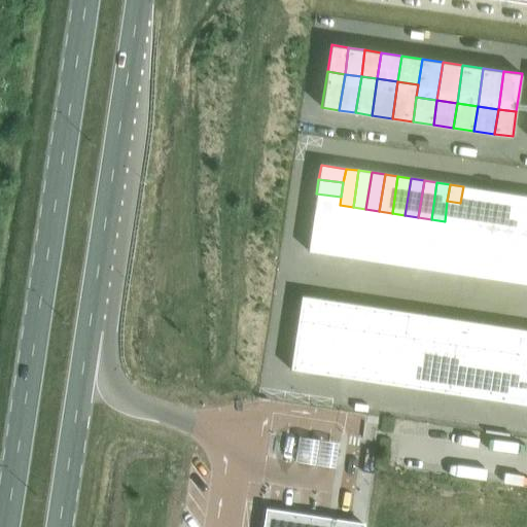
[(470,225),(476,188),(463,186),(460,203),(457,223),(470,225)]
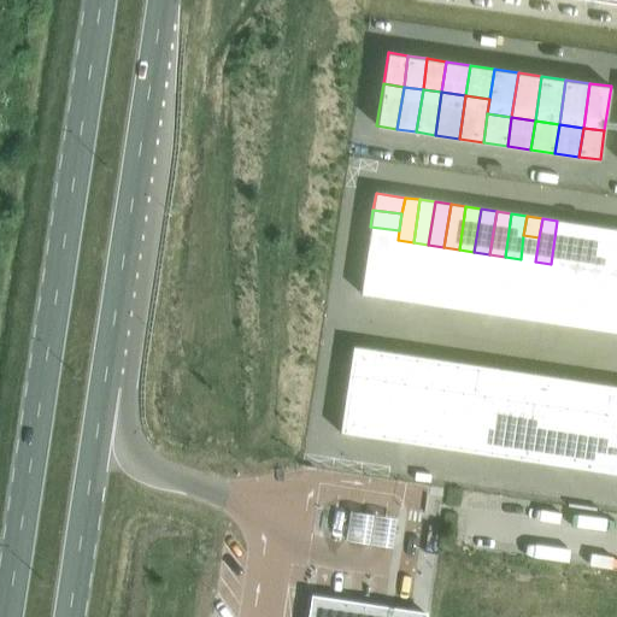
[(551,264),(565,265),(573,223),(557,221),(551,264)]
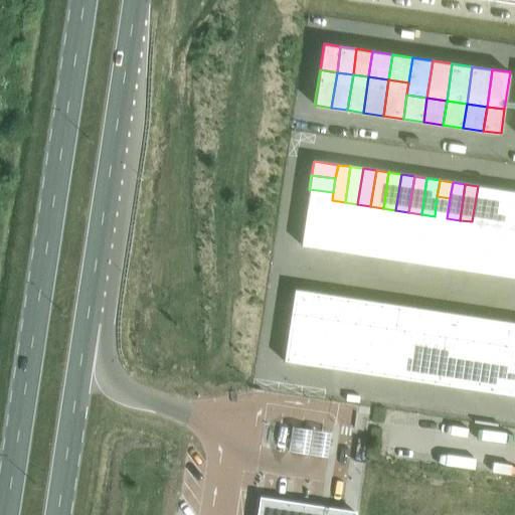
[(472,221),(488,224),(494,188),(478,186),(472,221)]
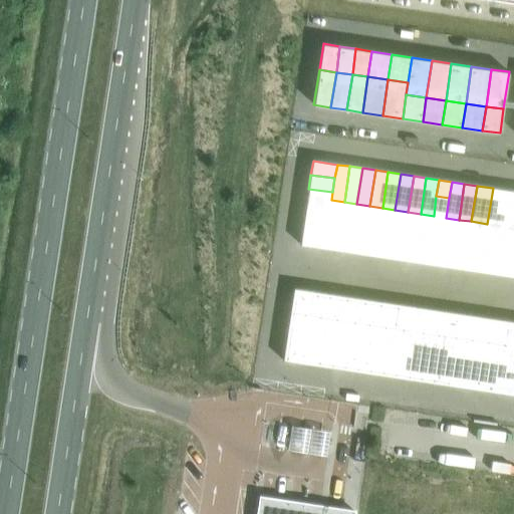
[(503,226),(509,190),(493,188),(487,224),(503,226)]
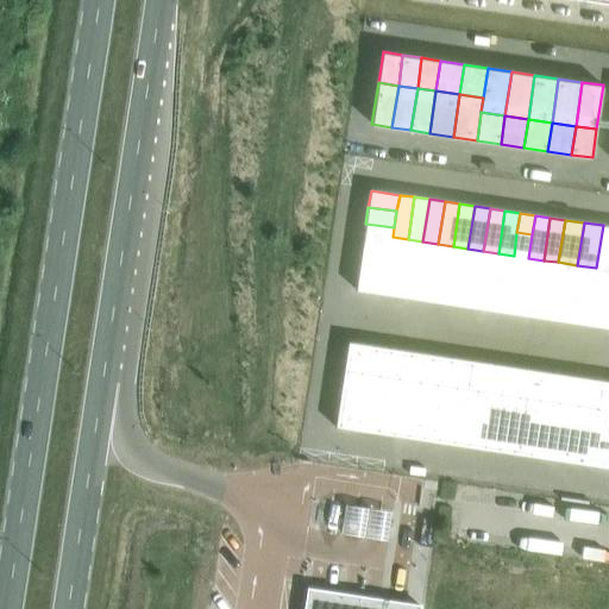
[(394,227),(365,224),(363,240),(391,244),(393,237),(394,227)]
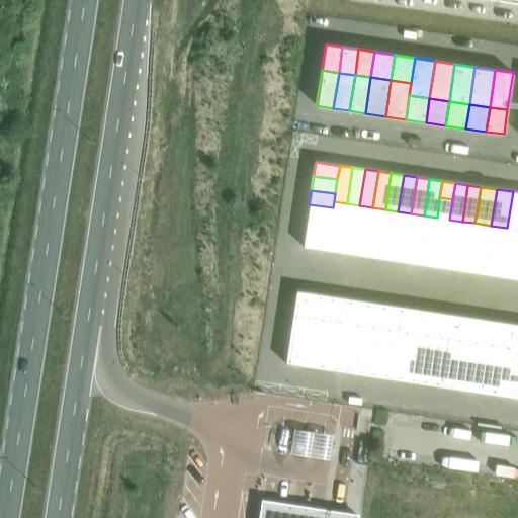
[(517,229),(517,192),(513,191),(507,228),(517,229)]
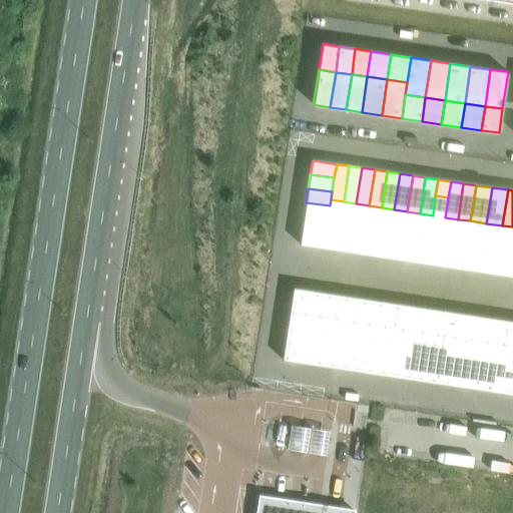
[(438,265),(445,217),(448,197),(435,195),(433,215),(425,264),(438,265)]
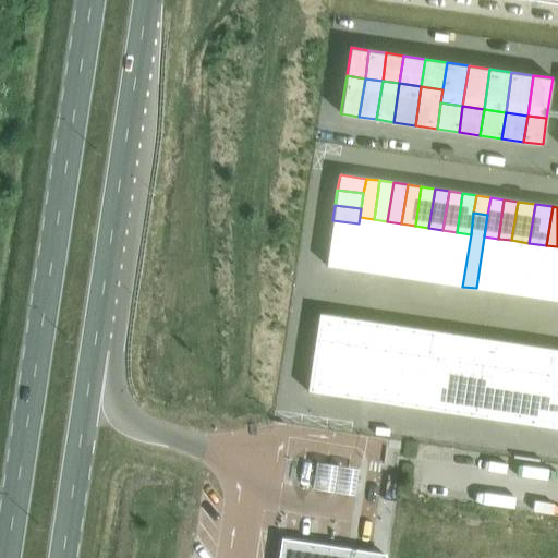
[(356,239),(354,254),(352,269),(366,271),(374,219),(360,217),(359,223),(356,239)]
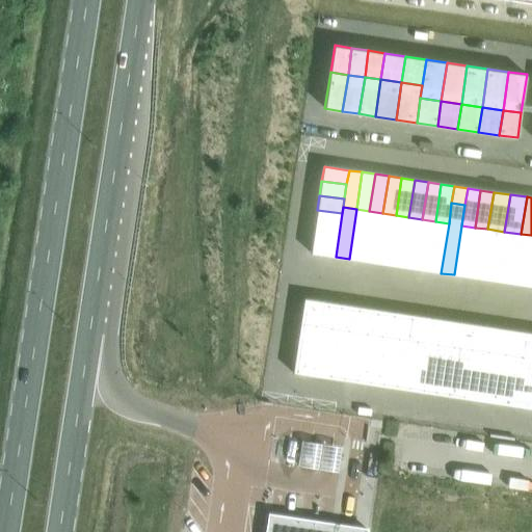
[(362,261),(369,211),(356,209),(349,259),(362,261)]
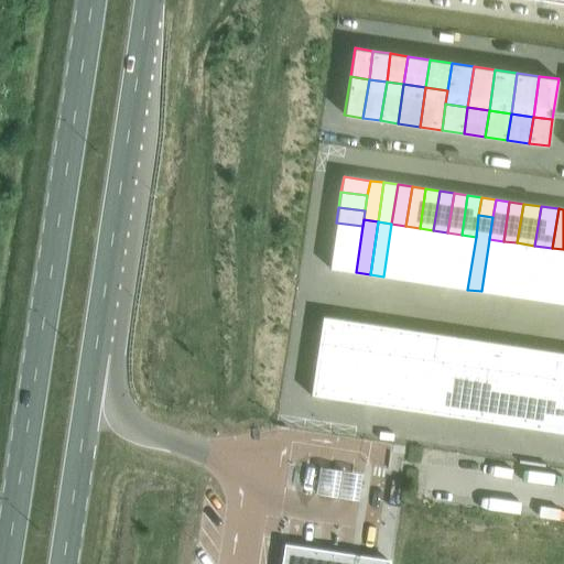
[(336,223),(334,238),(360,241),(362,226),(336,223)]
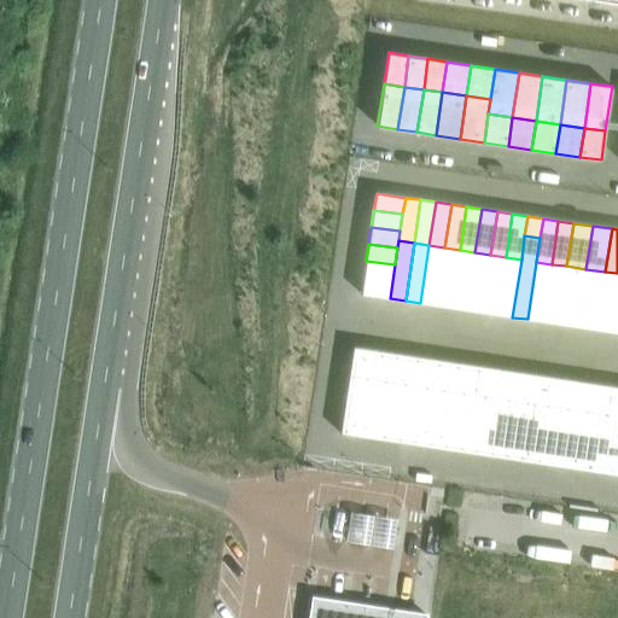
[(429,245),(420,303),(436,305),(444,248),(429,245)]
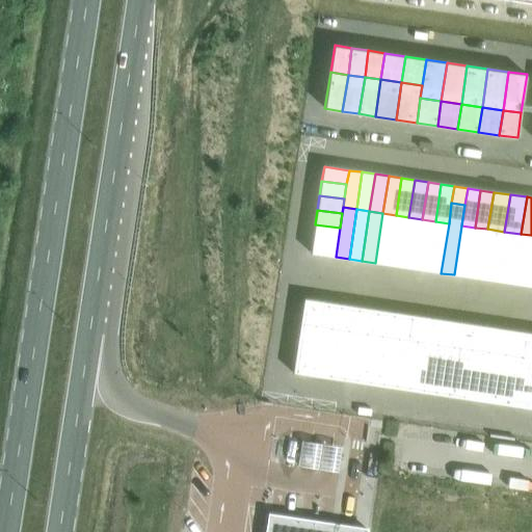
[(382,213),(375,263),(389,265),(396,215),(382,213)]
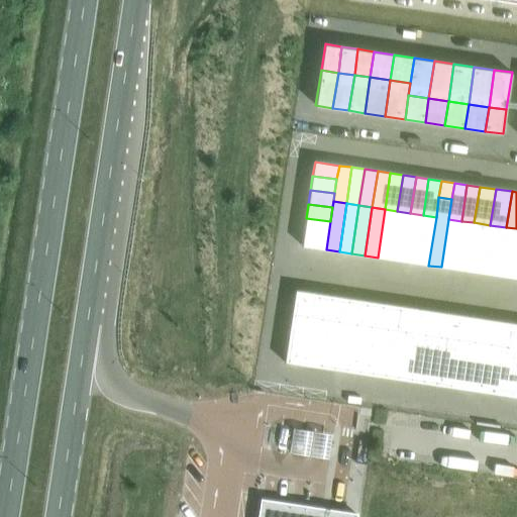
[(385,209),(378,257),(390,260),(397,211),(385,209)]
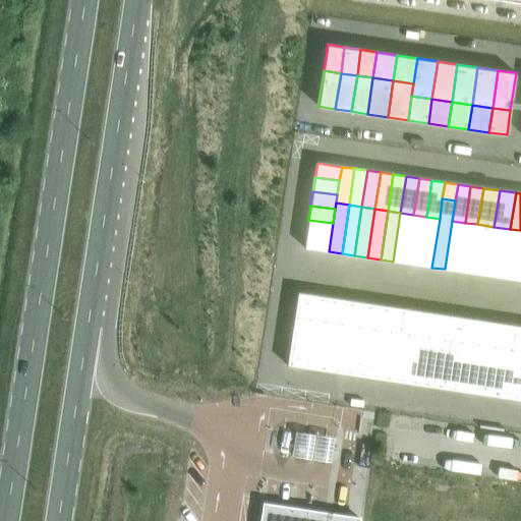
[(400,213),(393,262),(406,264),(413,215),(400,213)]
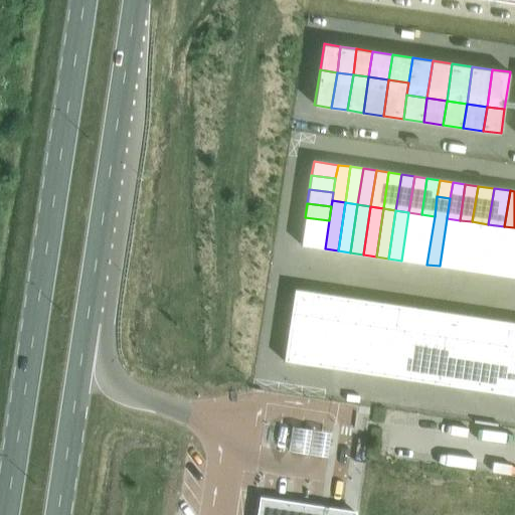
[(408,212),(401,261),(414,263),(421,214),(408,212)]
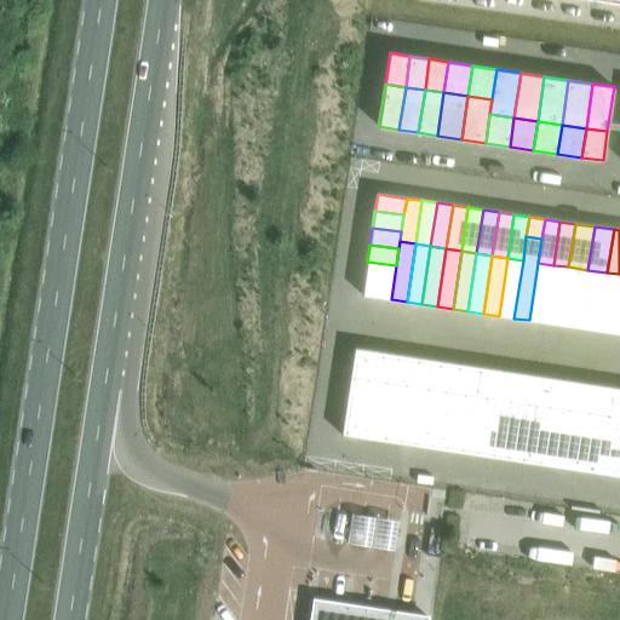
[(507,258),(499,316),(514,319),(523,260),(507,258)]
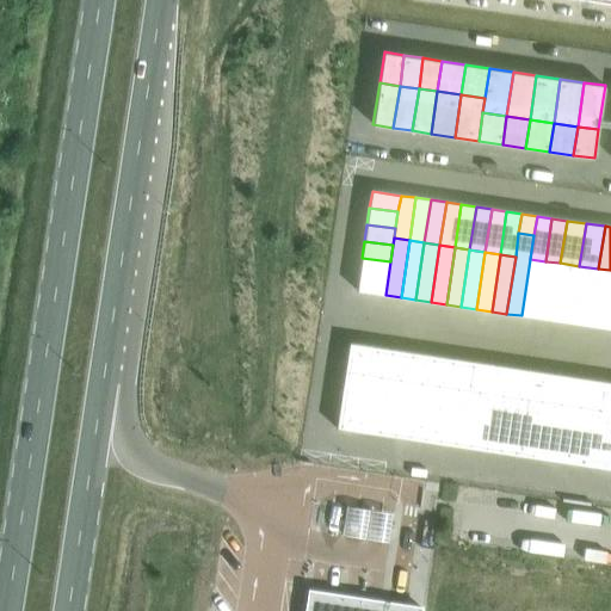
[(362,258),(359,275),(388,278),(390,261),(362,258)]
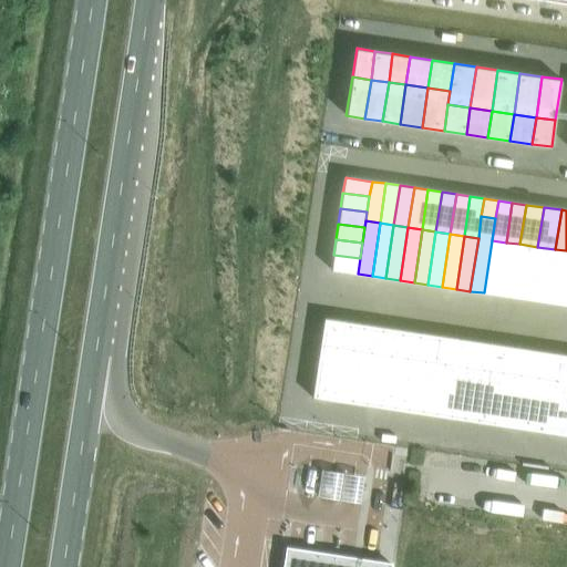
[(492,240),(484,292),(498,295),(506,243),(492,240)]
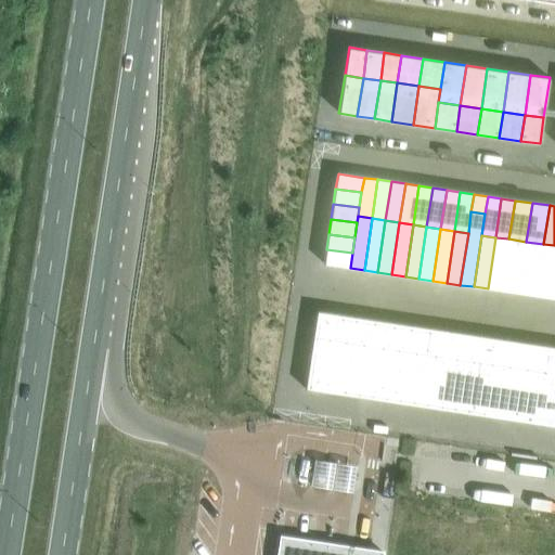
[(495,237),(488,288),(501,291),(508,239),(495,237)]
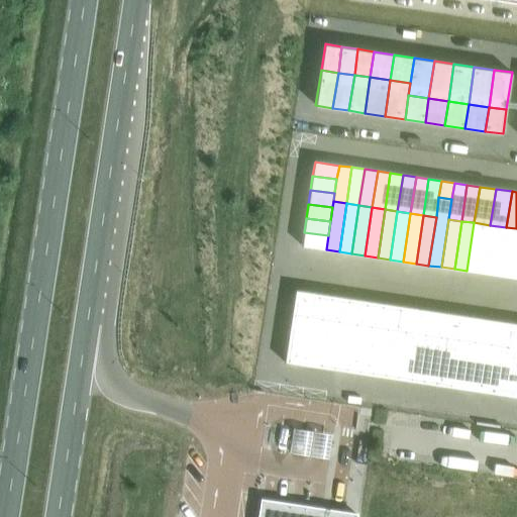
[(467,271),(483,274),(490,225),(474,222),(467,271)]
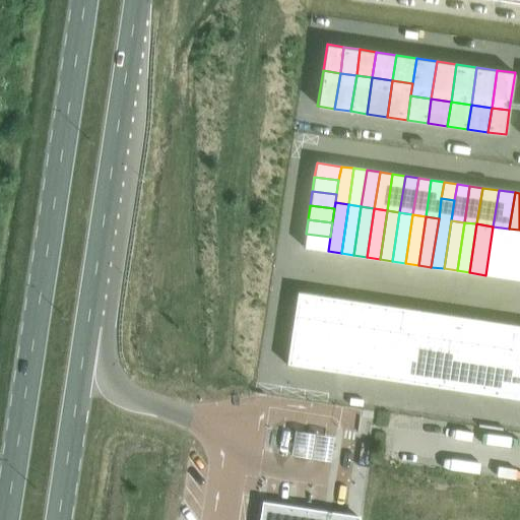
[(493,226),(485,275),(502,277),(509,229),(493,226)]
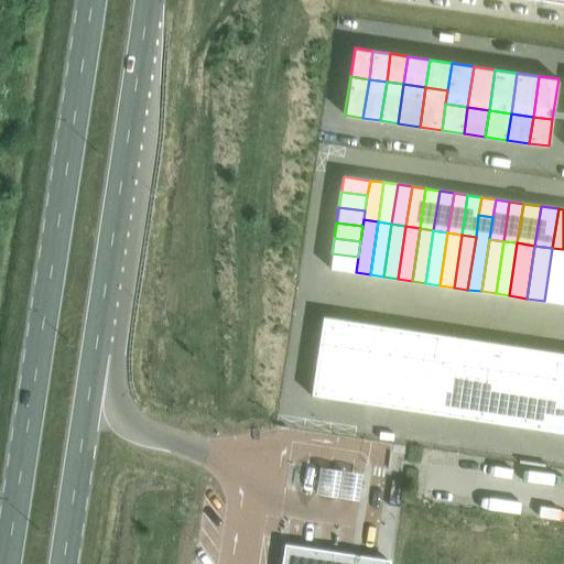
[(563,249),(552,248),(544,301),(562,303),(563,286),(563,249)]
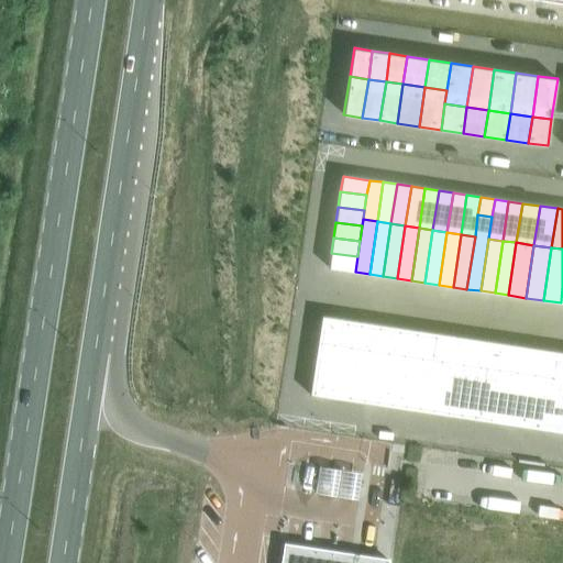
[(357,256),(331,253),(329,268),(355,272),(357,256)]
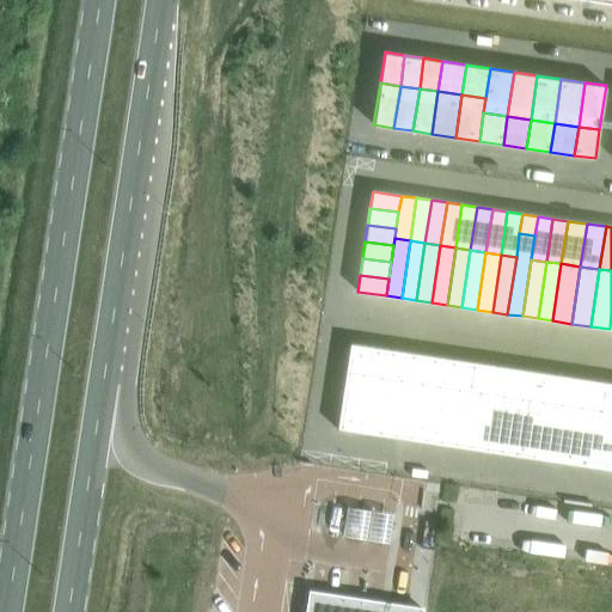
[(377,365),(379,348),(350,343),(347,360),(377,365)]
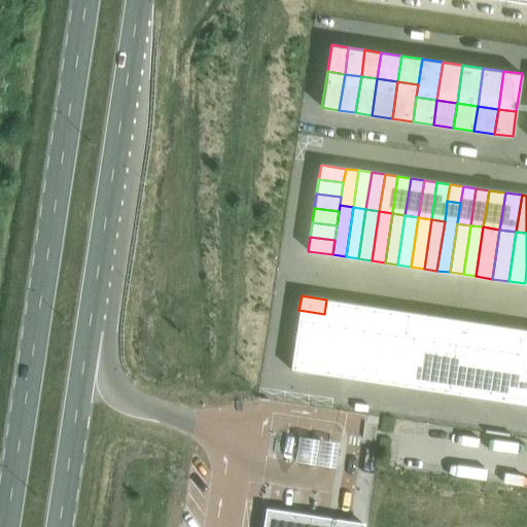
[(334,339),(339,302),(326,300),(324,314),(321,328),(320,337),(334,339)]
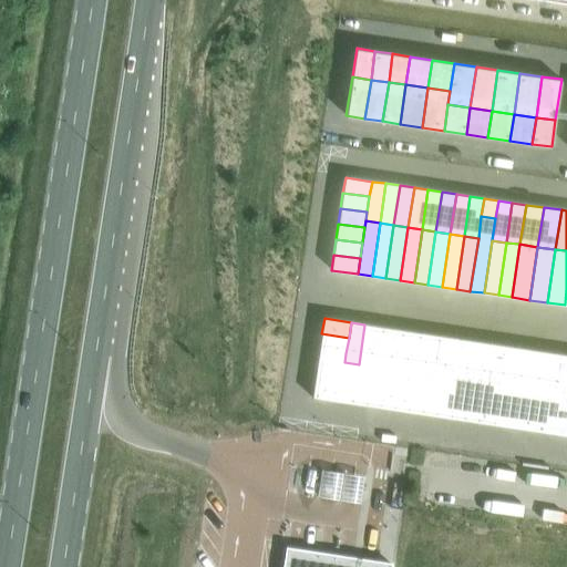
[(373,366),(379,327),(364,325),(359,364),(373,366)]
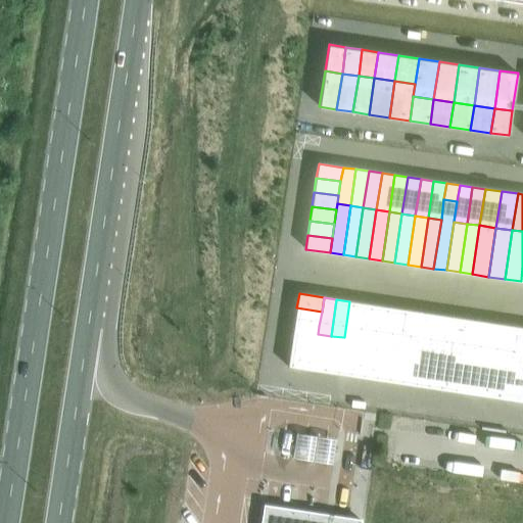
[(357,339),(363,302),(349,301),(344,337),(357,339)]
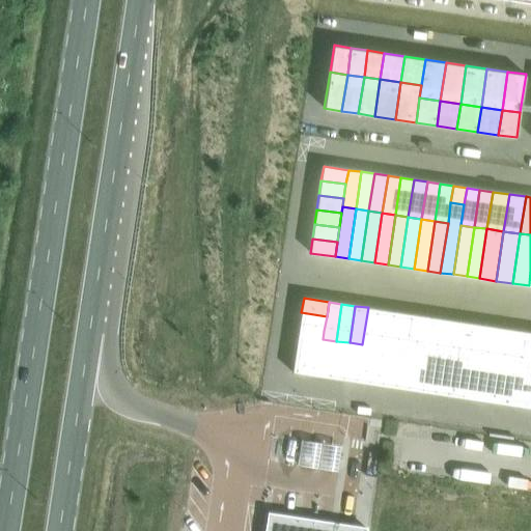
[(378,334),(381,309),(368,307),(362,344),(375,346),(378,334)]
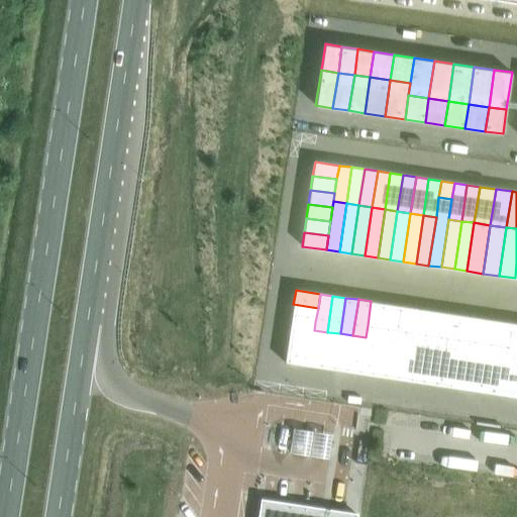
[(380,327),(384,303),(371,301),(368,325),(380,327)]
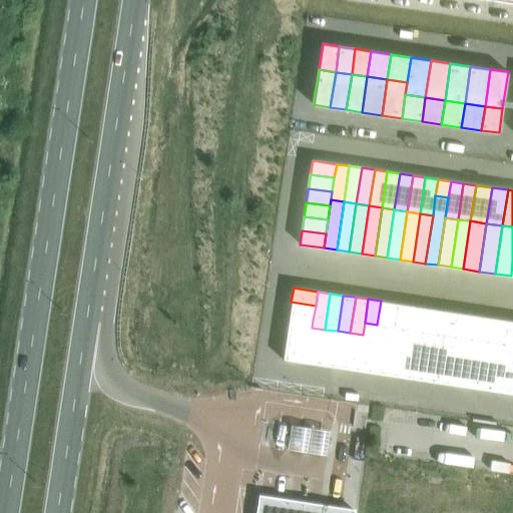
[(390,327),(394,303),(381,301),(377,325),(390,327)]
